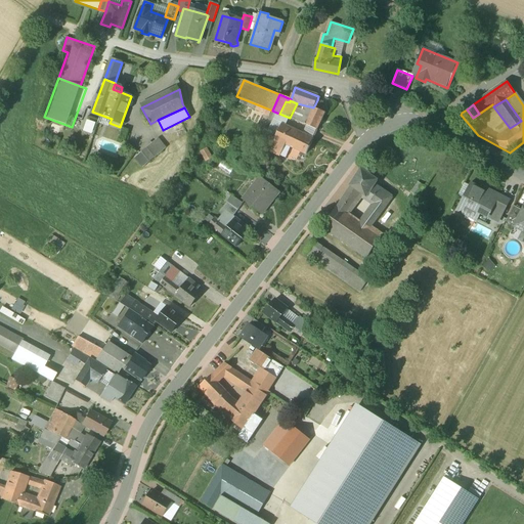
[(324,113),(313,107),(305,125),(316,130),(324,113)]
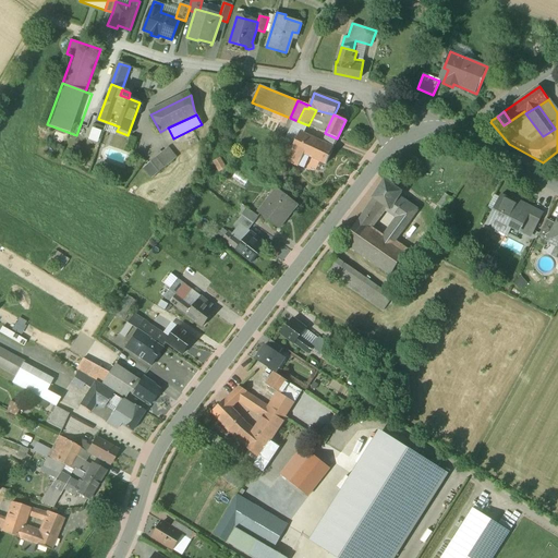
[(308,125),(298,121),(293,132),(303,136),(308,125)]
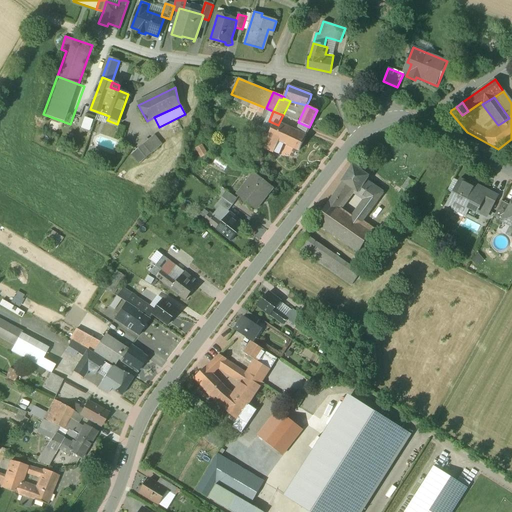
[(278,125),(269,121),(263,133),(265,134),(276,139),(282,126),(278,125)]
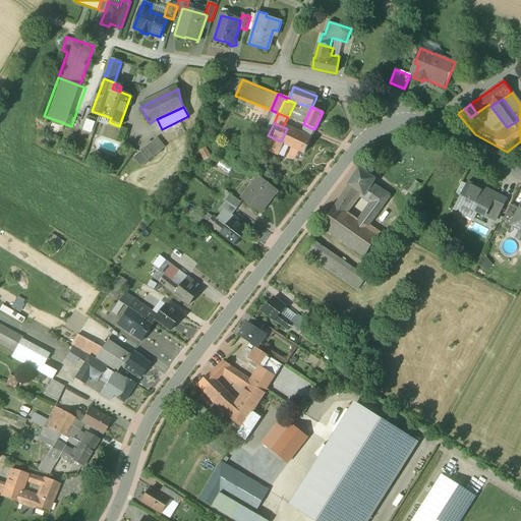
[(302,134),(287,128),(281,141),(284,143),(304,154),(311,140),(310,139),(314,129),(303,124),(302,134)]
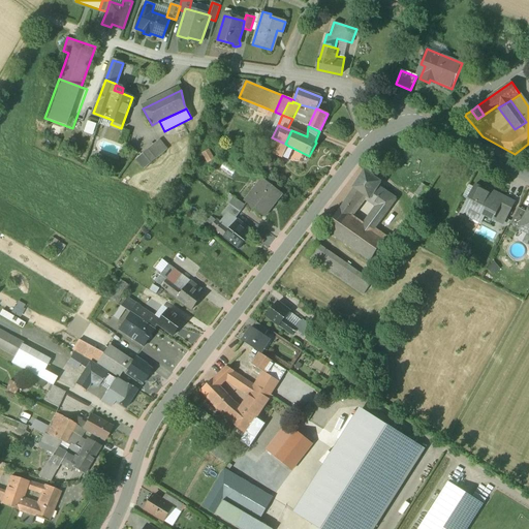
[(124,129),(120,141),(126,143),(130,131),(124,129)]
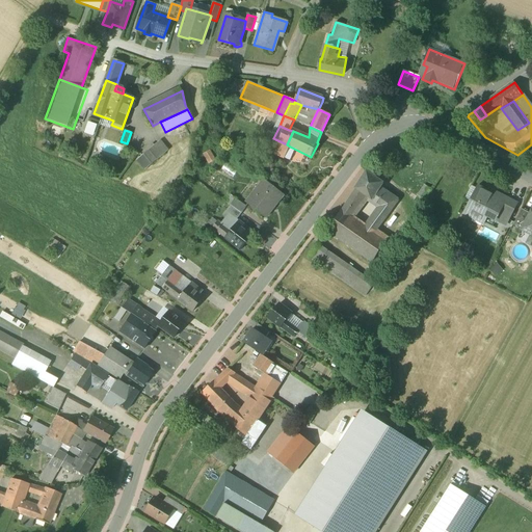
[(340,147),(342,140),(325,133),(322,139),(340,147)]
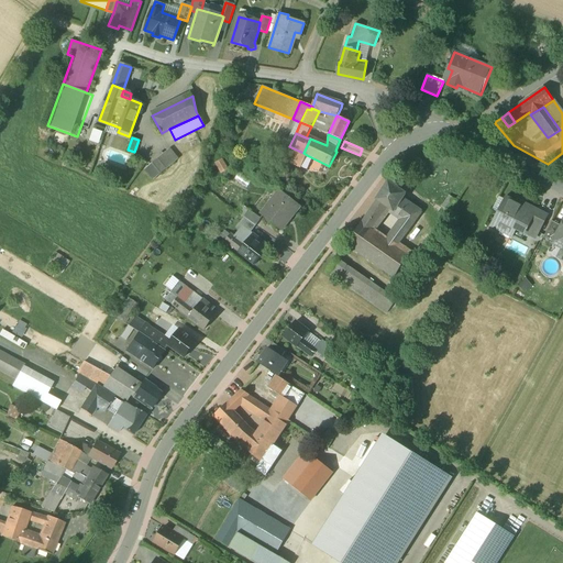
[(304,153),(291,147),(285,159),(300,167),(307,155),(304,153)]
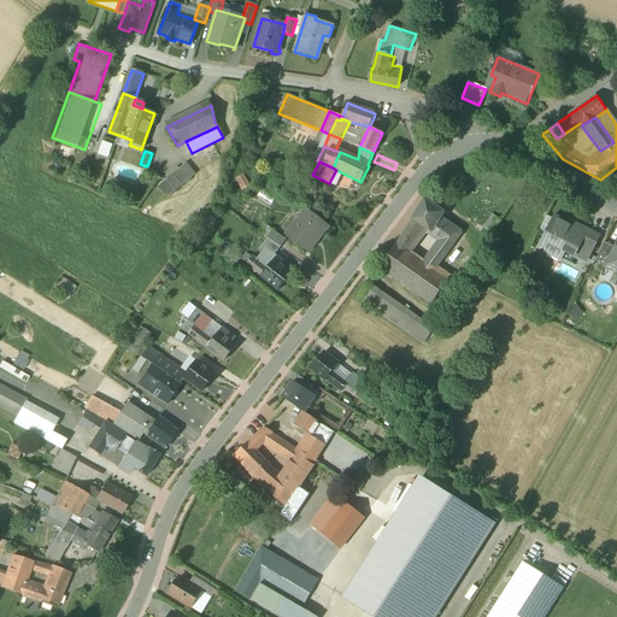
[(186,164),(172,175),(182,186),(194,175),(186,164)]
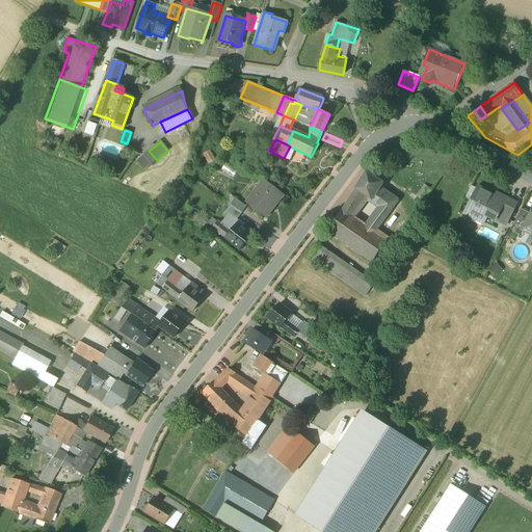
[(157,160),(149,151),(137,160),(145,169),(157,160)]
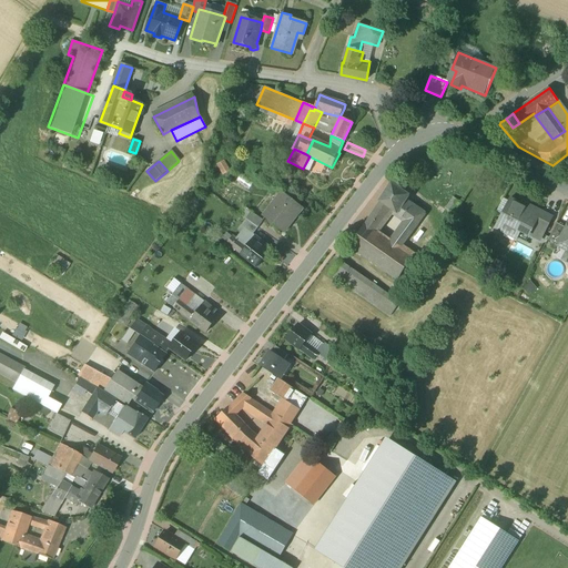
[(236,178),(231,168),(223,172),(229,182),(236,178)]
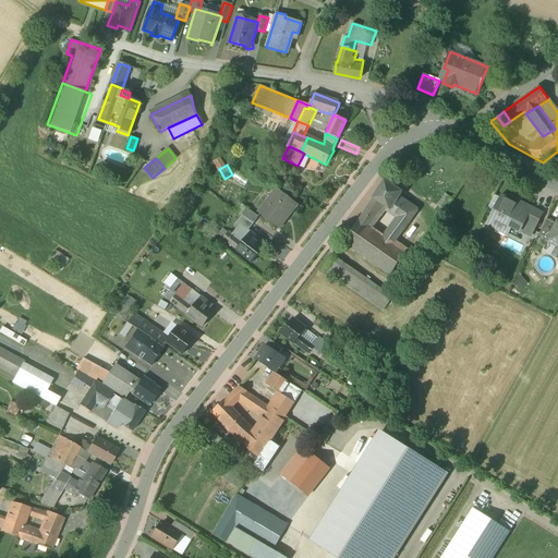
[(401,192),(385,180),(373,198),(375,201),(385,206),(399,217),(409,223),(417,210),(398,197),(401,192)]
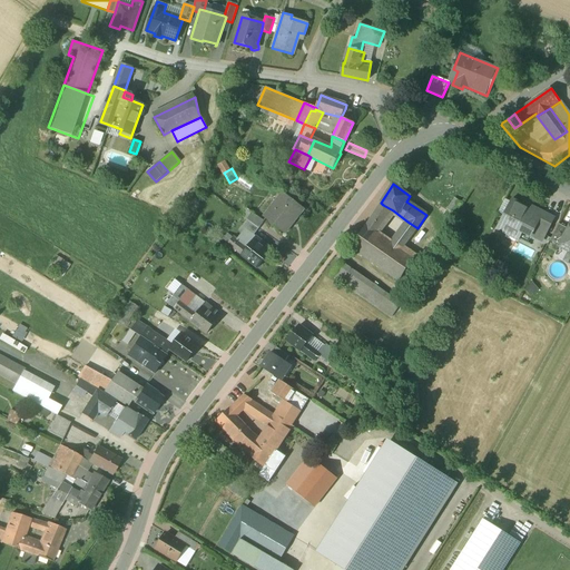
[(274,204),(264,217),(285,234),(292,226),(290,224),(302,207),(283,193),(283,194),(285,196),(277,206),(274,204)]
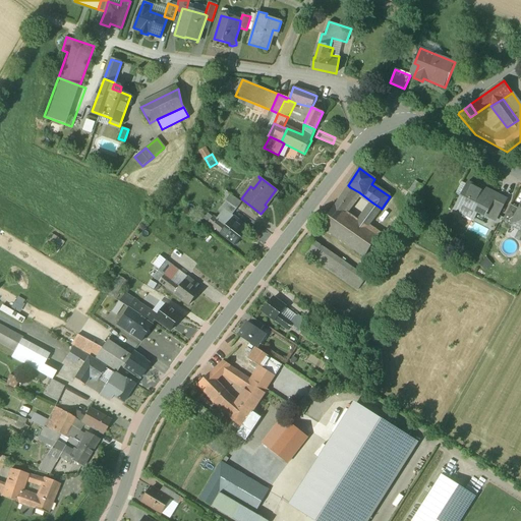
[(422,186),(415,181),(408,191),(415,195),(422,186)]
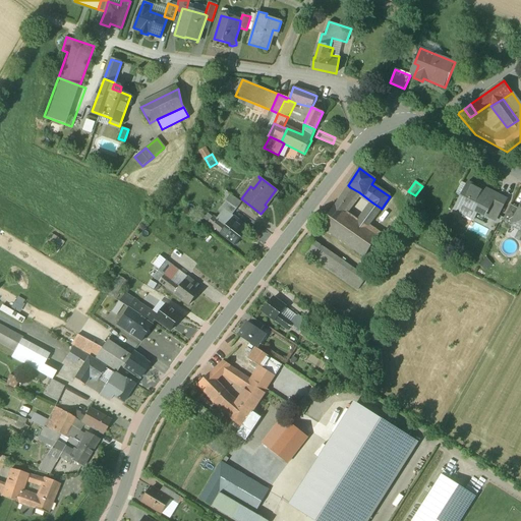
[(485,193),(468,185),(458,203),(466,207),(463,213),(474,218),(477,213),(485,217),(487,213),(497,194),(487,190),(485,193)]
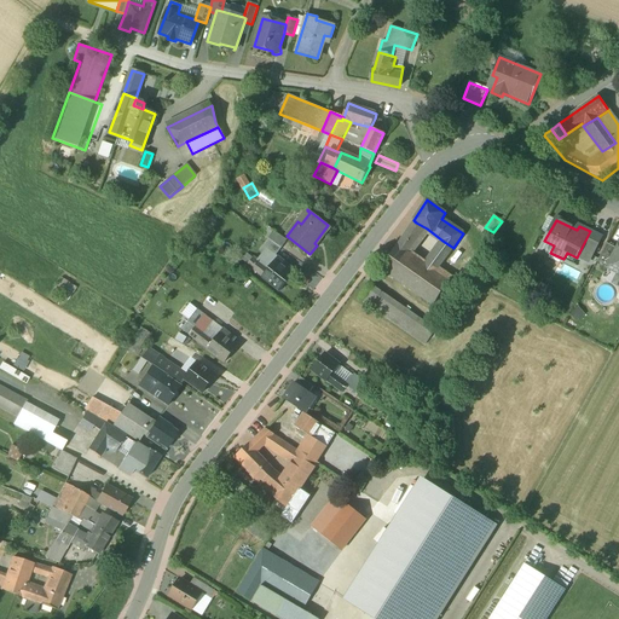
[(427,229),(416,223),(400,247),(409,252),(427,229)]
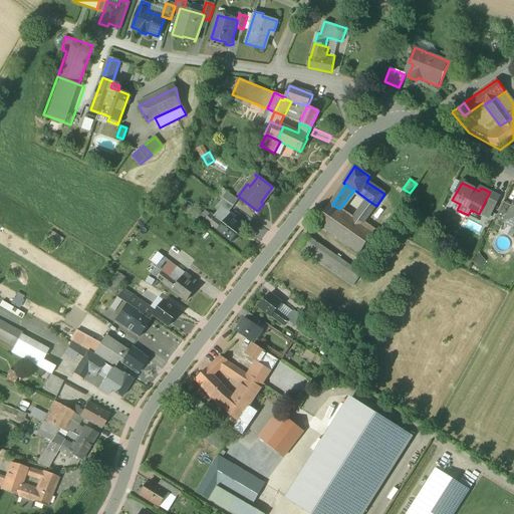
[(238,200),(228,192),(223,199),(233,207),(238,200)]
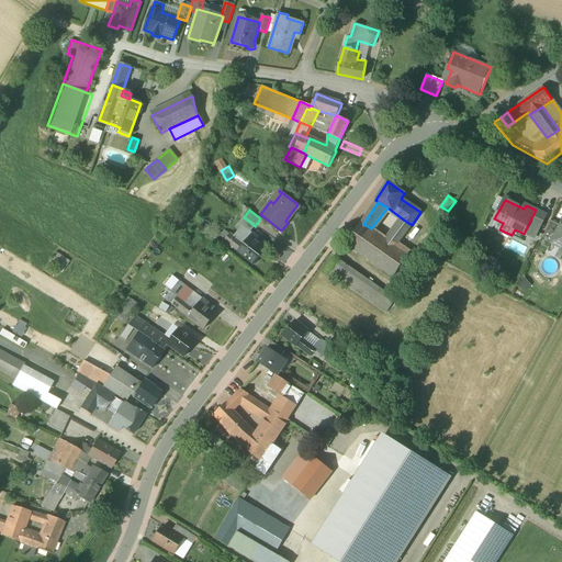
[(536,210),(526,229),(536,235),(546,215),(536,210)]
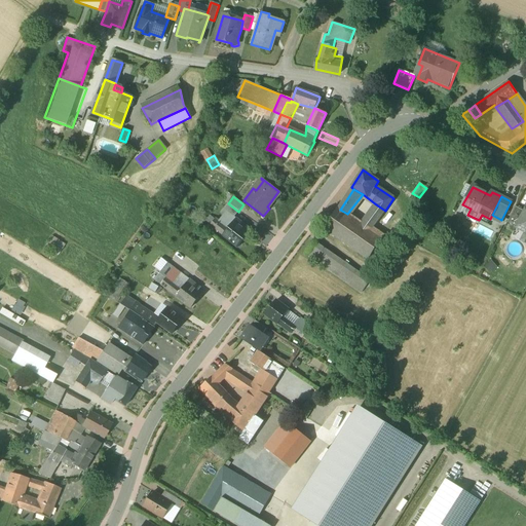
[(238,212),(228,203),(224,210),(234,217),(238,212)]
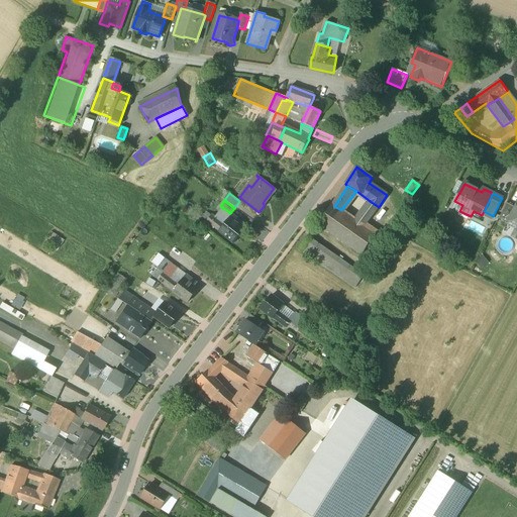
[(379,207),(370,201),(367,206),(375,212),(379,207)]
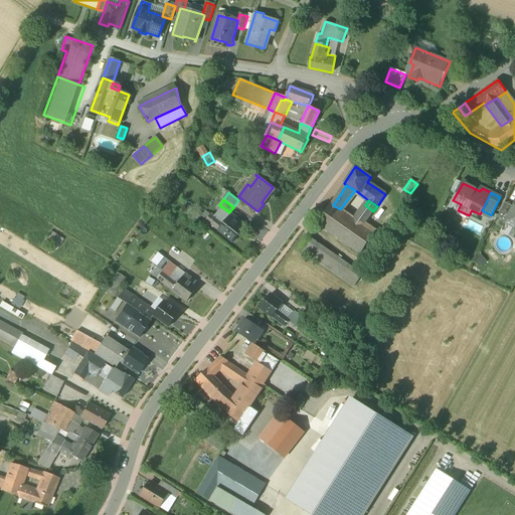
[(505,202),(497,217),(505,222),(513,207),(505,202)]
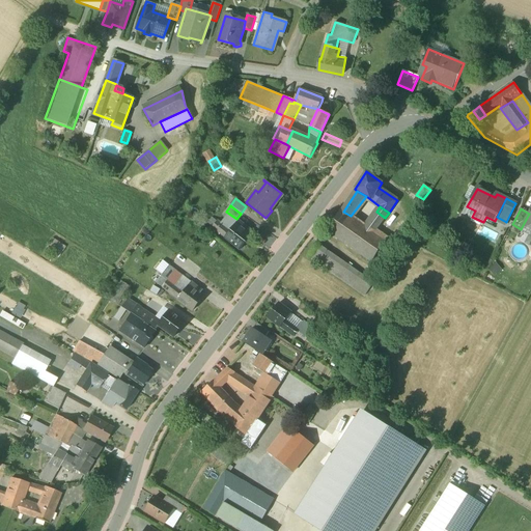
[(351,216),(343,212),(332,228),(359,247),(374,232),(366,227),(351,216)]
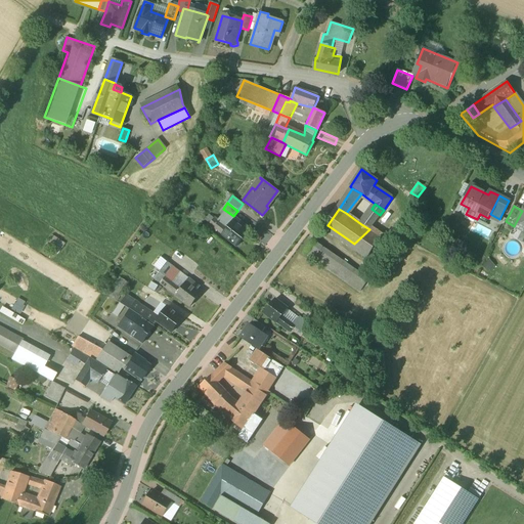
[(380,215),(372,209),(361,224),(369,229),(380,215)]
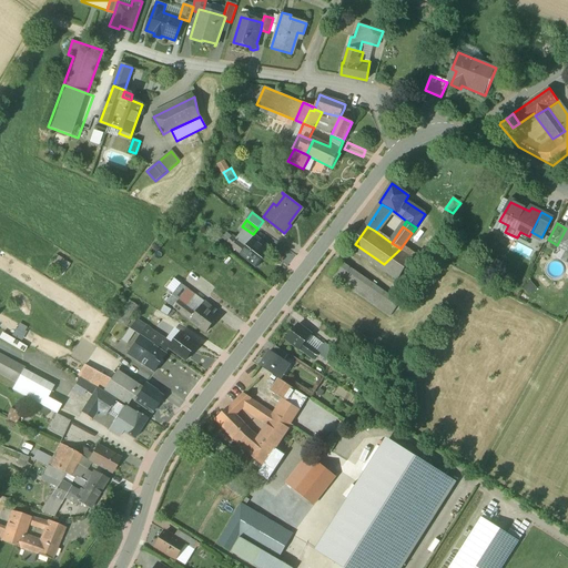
[(567,226),(566,229),(557,245),(567,251),(567,226)]
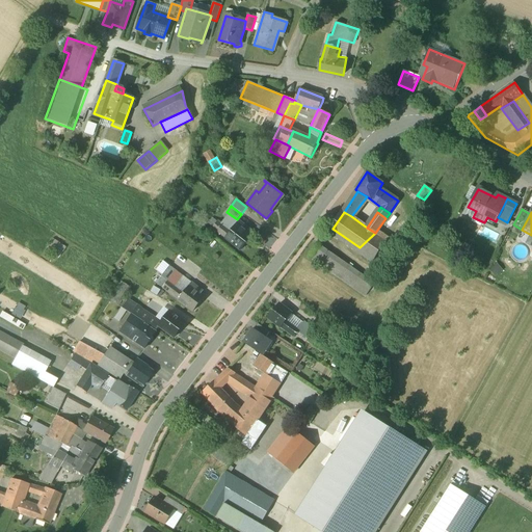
[(231,232),(217,221),(213,228),(227,238),(231,232)]
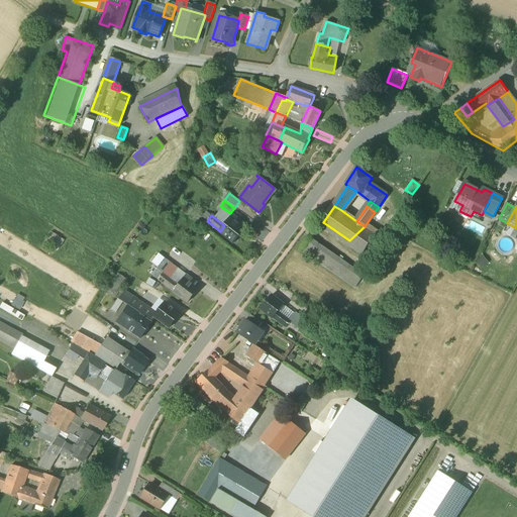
[(220,231),(234,242),(245,229),(239,225),(241,221),(232,215),(224,225),(220,231)]
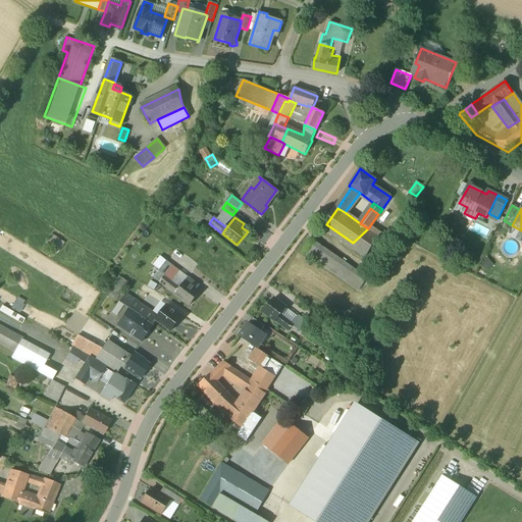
[(368,228),(353,243),(367,254),(370,250),(371,250),(379,237),(368,228)]
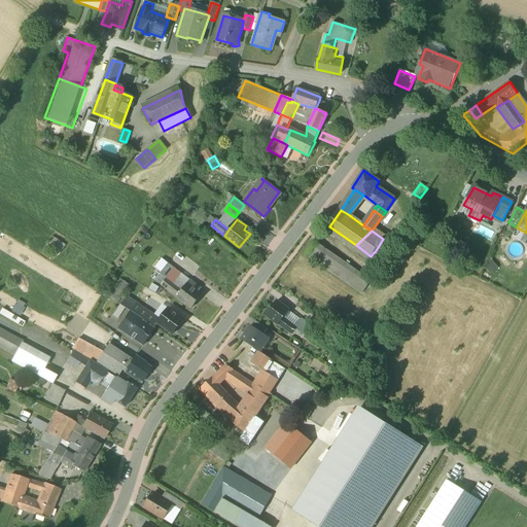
[(51,238),(49,246),(59,249),(62,241),(51,238)]
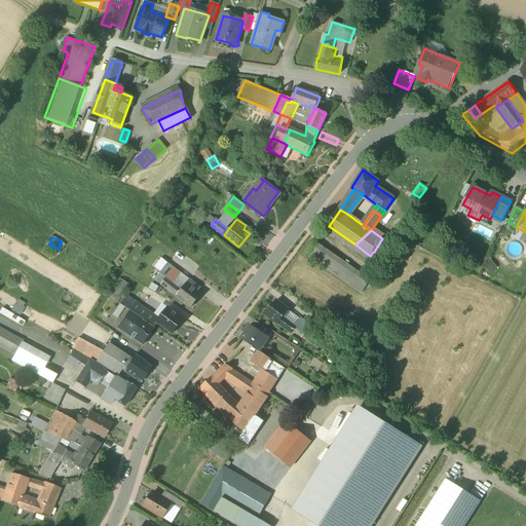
[(349,266),(314,242),(306,255),(340,278),(349,266)]
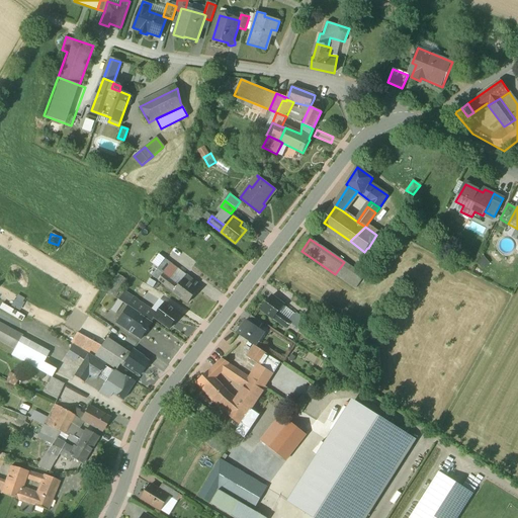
[(186,275),(165,259),(152,275),(173,292),(186,275)]
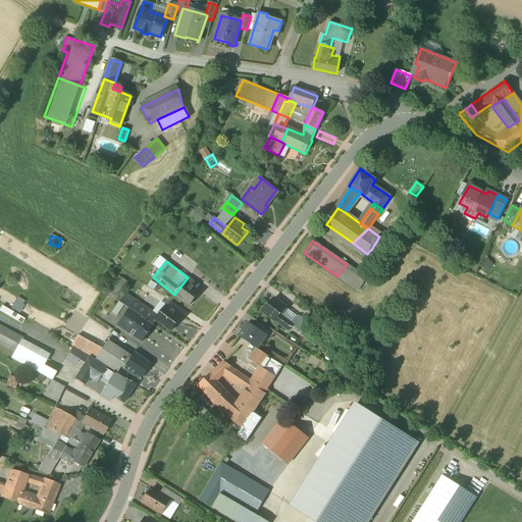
[(347,264),(337,276),(359,291),(367,278),(347,264)]
